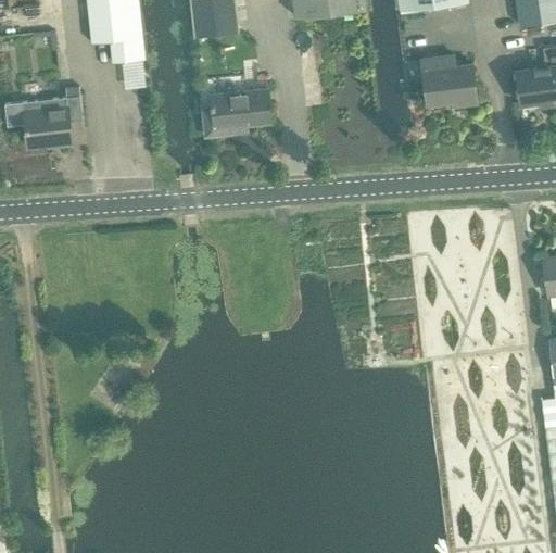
[(136,39),(130,0),(87,0),(92,46),(111,44),(113,65),(144,62),(141,38),(136,39)]
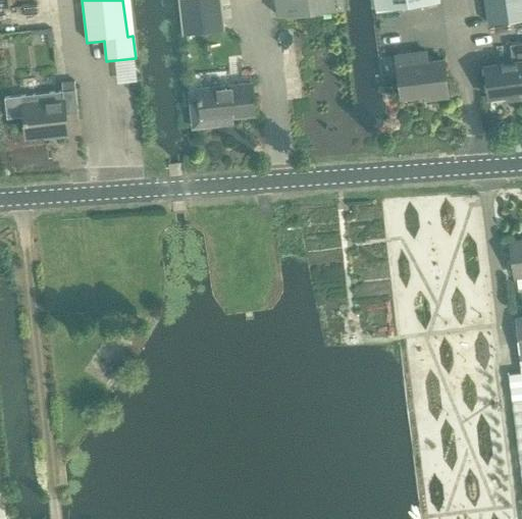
[(344,8),(342,0),(177,0),(183,36),(224,30),(220,0),(274,0),(277,17),(344,8)]
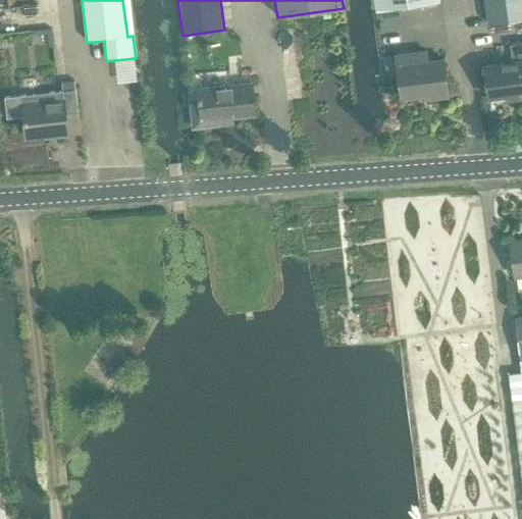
[(373,0),(375,13),(439,6),(438,0),(373,0)]
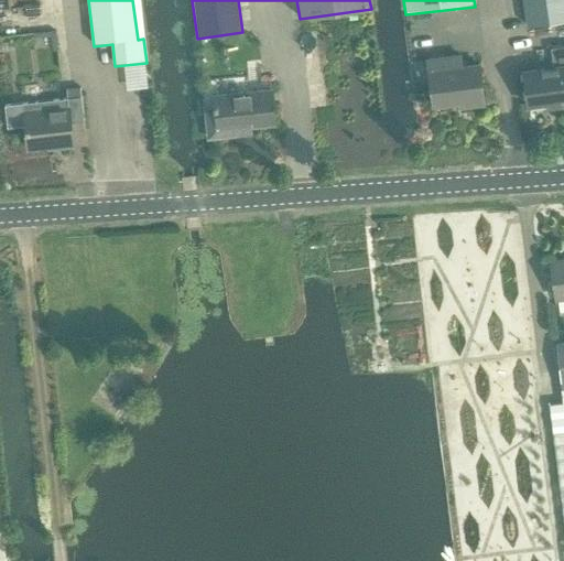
[(563,0),(523,0),(528,30),(563,24),(563,0)]
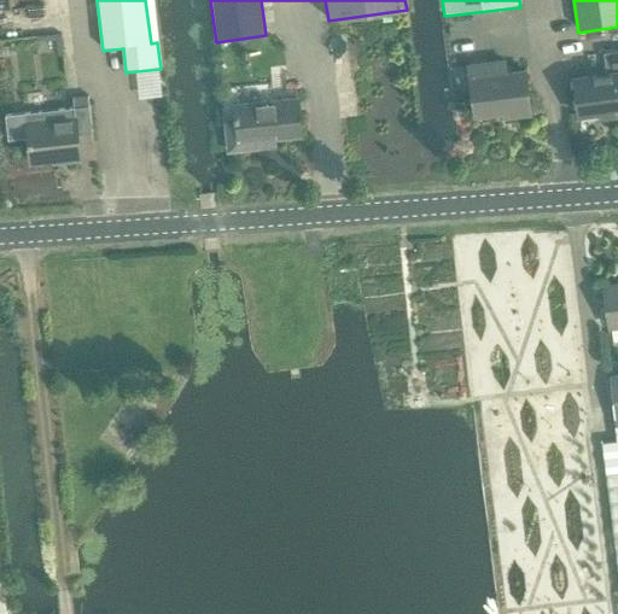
[(608,80),(575,85),(579,120),(610,116),(610,121),(617,120),(617,57),(606,58),(608,80)]
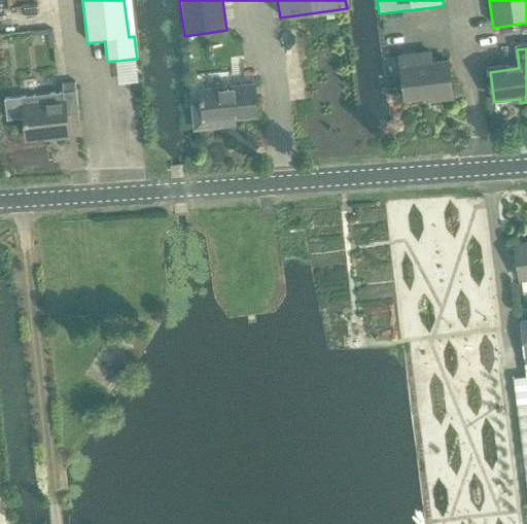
[(431,65),(430,56),(400,60),(401,69),(406,102),(433,99),(434,103),(453,100),(449,63),(431,65)]
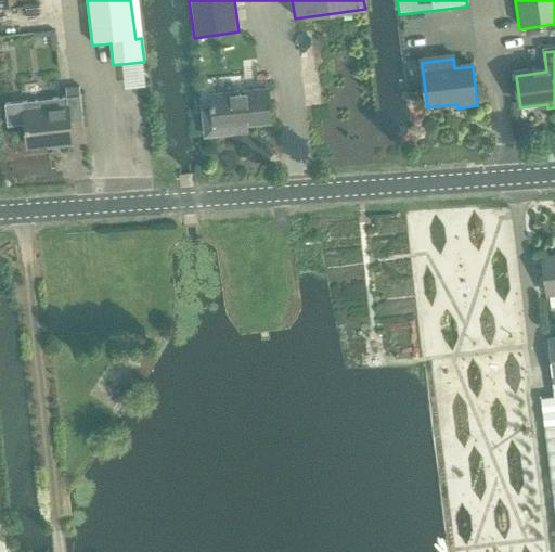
[(128,68),(132,94),(143,92),(140,66),(128,68)]
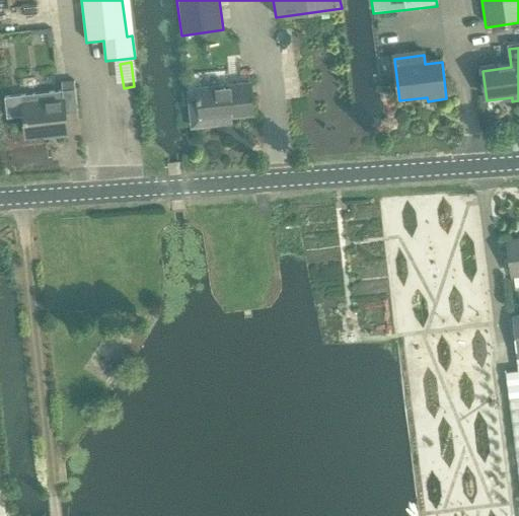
[(198,104),(191,105),(193,129),(221,126),(221,120),(254,116),(250,83),(199,90),(199,99),(198,99),(198,104)]
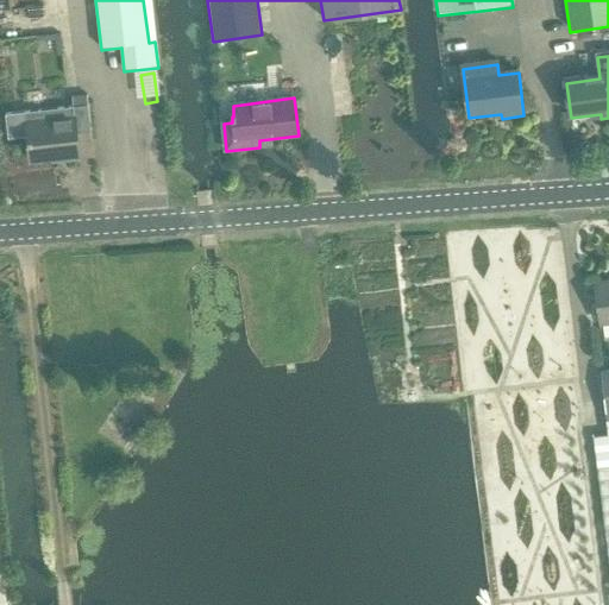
[(25,115),(26,125),(31,164),(80,158),(76,136),(90,134),(88,108),(73,109),(25,115)]
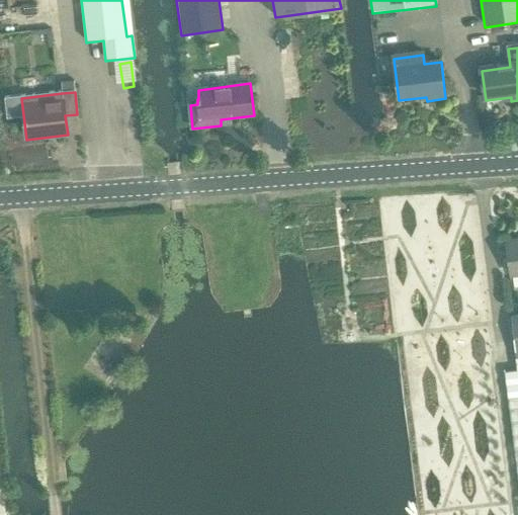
[(517,240),(506,242),(510,276),(510,277),(517,275),(517,240)]
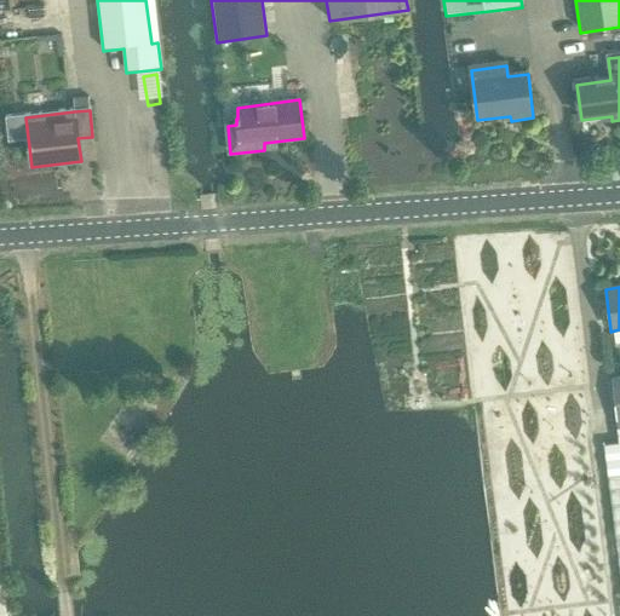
[(619,444),(603,447),(619,575),(619,444)]
